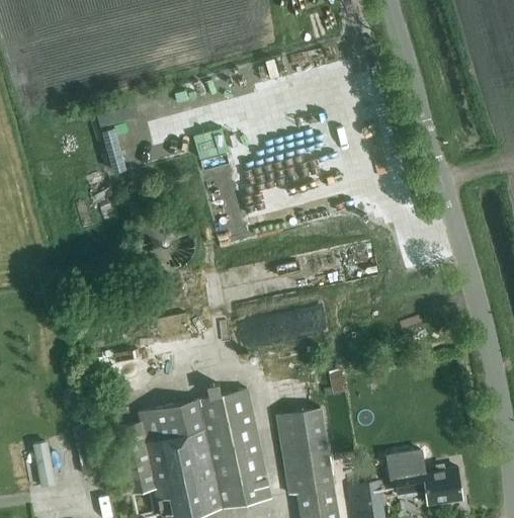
[(346,376),(345,369),(333,371),(334,378),(346,376)]
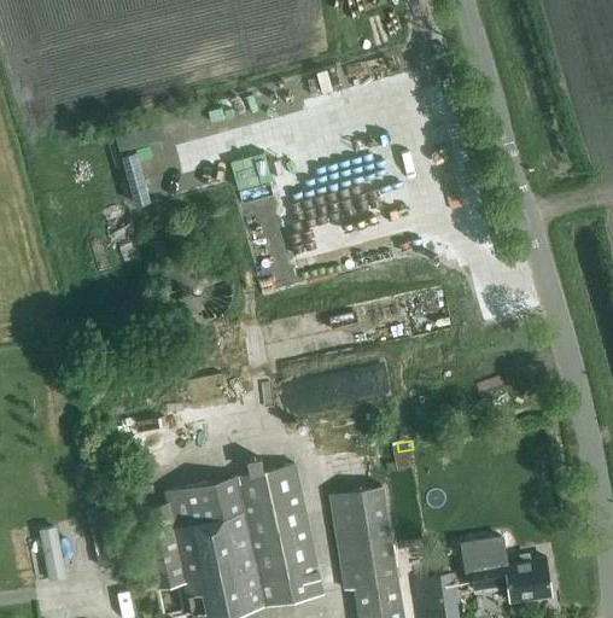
[(256,473),(169,493),(171,503),(141,511),(159,590),(190,584),(197,616),(203,614),(203,617),(247,617),(247,612),(325,595),(296,465),(268,471),(264,458),(254,461),(256,473)]
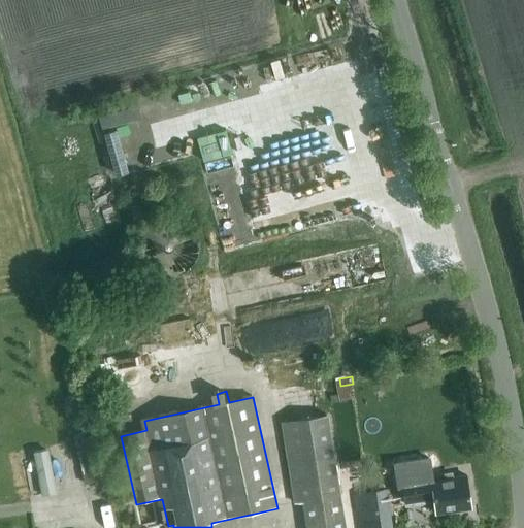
[(284,423),(296,505),(304,503),(307,527),(346,527),(341,497),(340,497),(328,416),(284,423)]
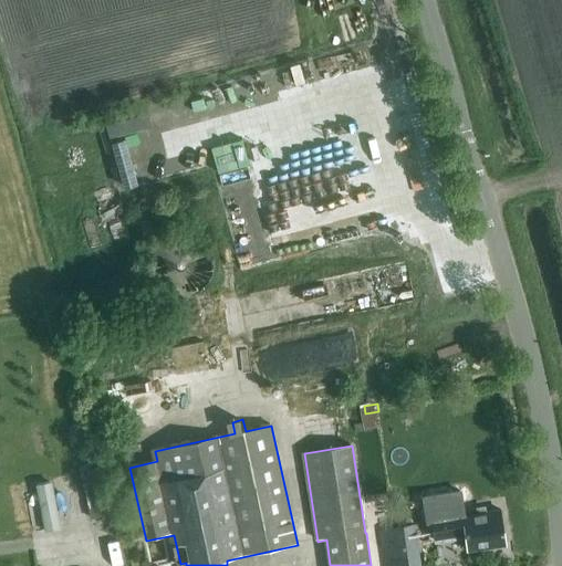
[(470,538),(472,552),(512,544),(506,507),(490,511),(489,505),(435,514),(436,519),(425,521),(427,533),(438,531),(440,544),(470,538)]
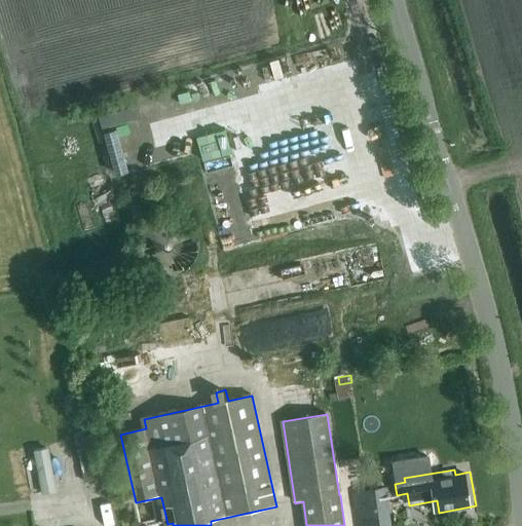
[(369,486),(367,472),(353,474),(356,488),(369,486)]
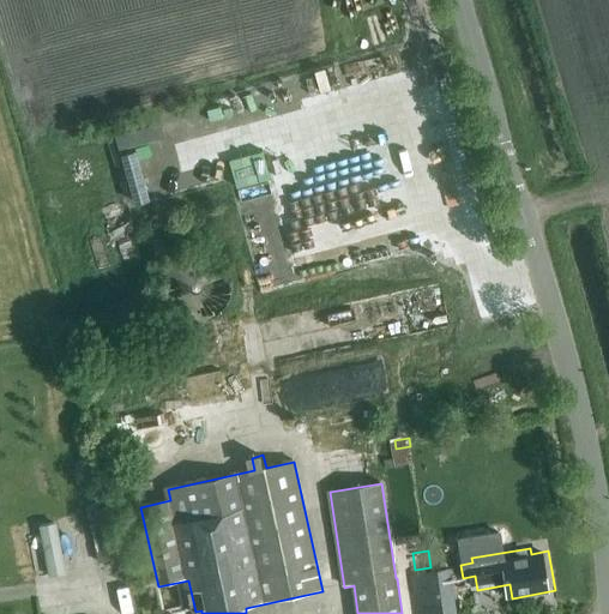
[(460,613),(454,569),(415,573),(417,596),(420,596),(421,613),(460,613)]
